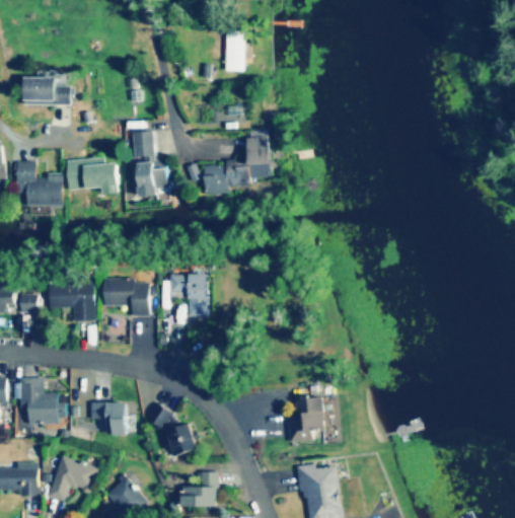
[(244,72),(244,29),(225,29),(225,72),(244,72)]
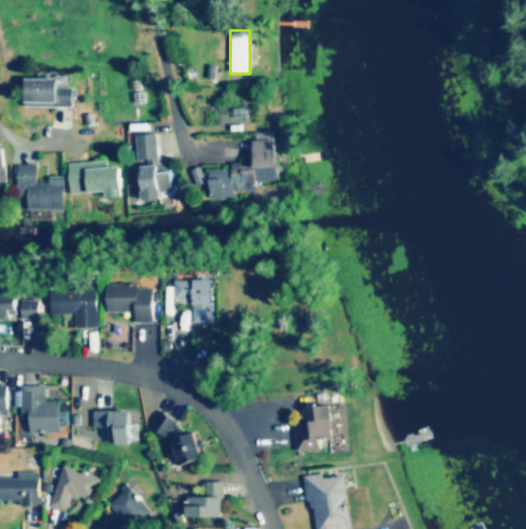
[(23,107),(70,107),(70,85),(57,85),(57,78),(23,78),(23,107)]
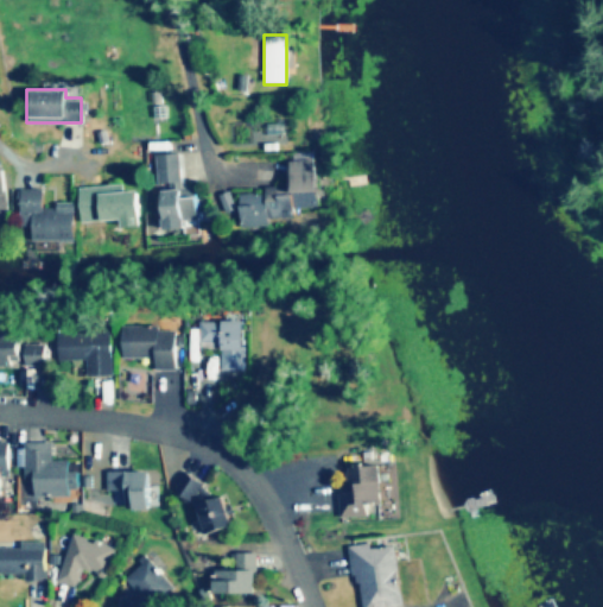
[(184,228),(184,221),(196,221),(195,195),(181,196),(178,152),(157,153),(160,229),(184,228)]
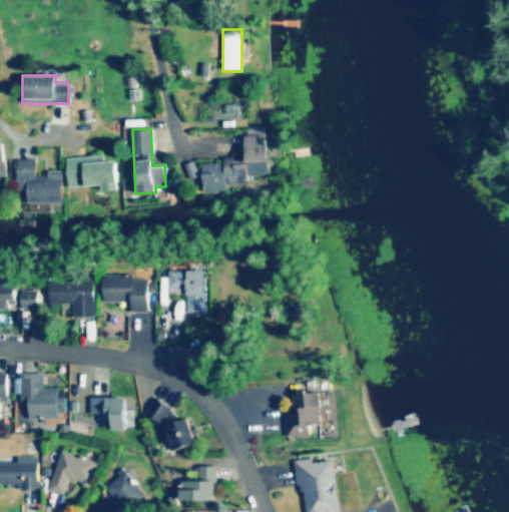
[(267,175),(264,134),(241,136),(243,160),(213,163),(214,170),(202,171),(203,188),(249,184),(248,176),(267,175)]
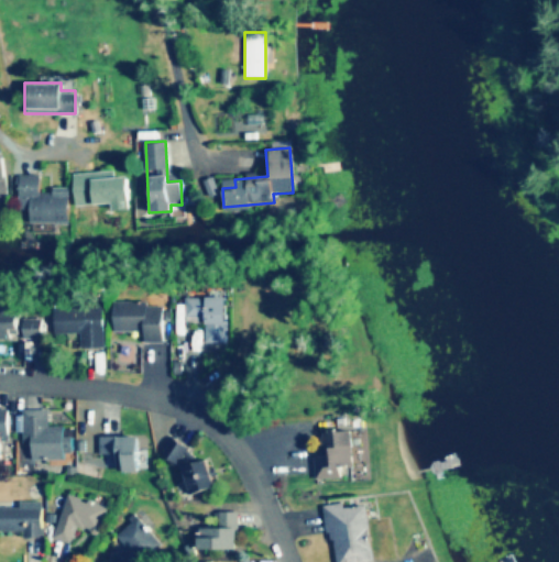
[(73,173),(75,207),(113,206),(114,220),(129,219),(127,176),(92,177),(91,173),(73,173)]
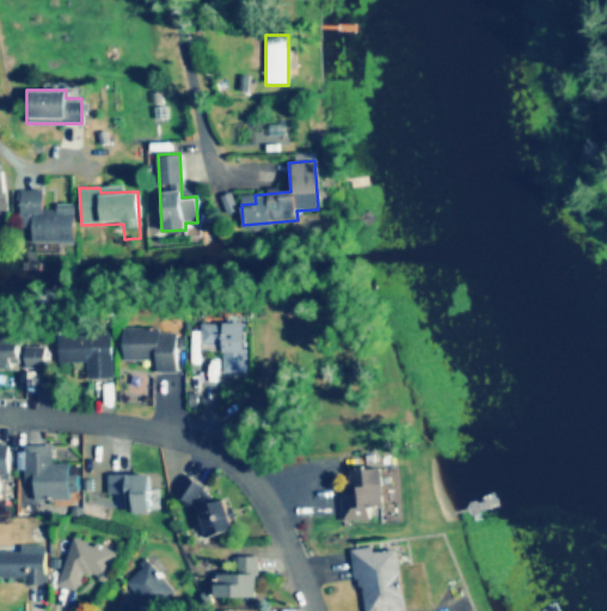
[(18,226),(31,226),(31,244),(74,244),(74,208),(42,208),(42,190),(18,190),(18,226)]
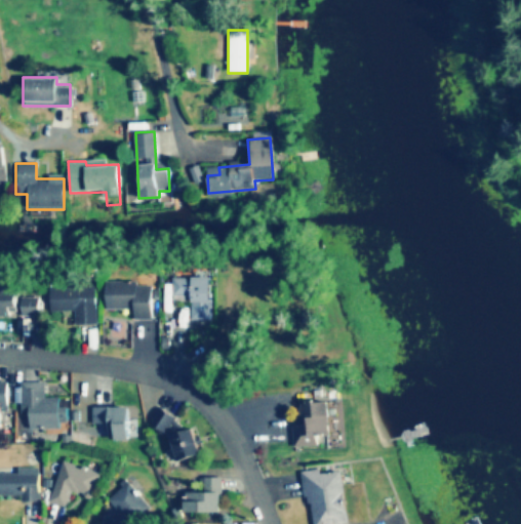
[(170,277),(170,301),(190,301),(191,321),(210,320),(209,276),(170,277)]
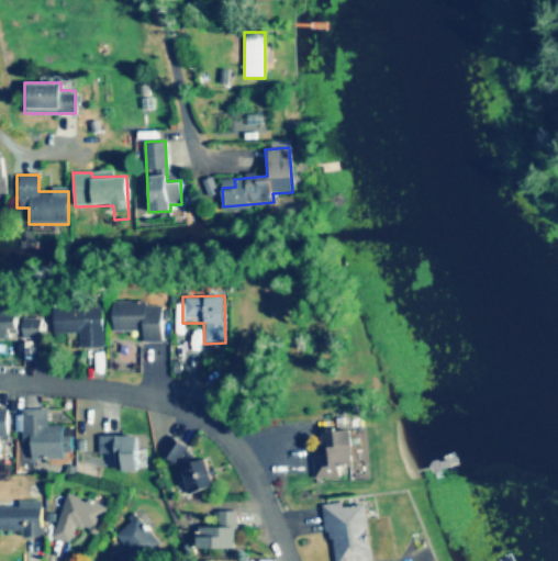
[(160,341),(160,301),(111,301),(111,331),(141,331),(141,341),(160,341)]
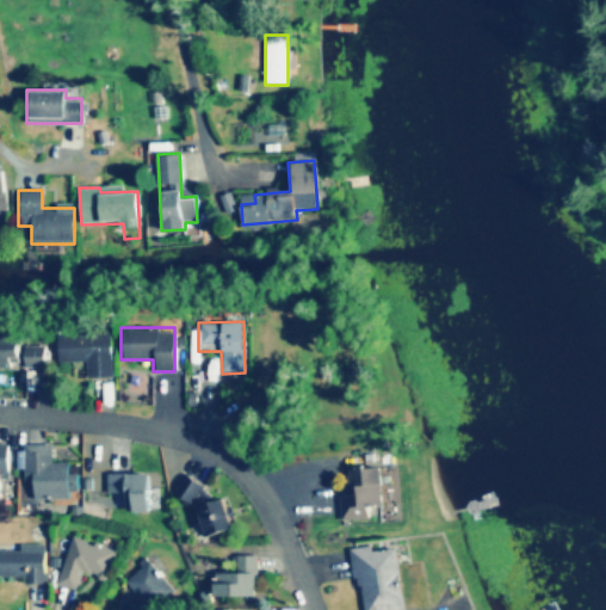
[(111,376),(110,333),(56,336),(57,362),(86,361),(87,377),(111,376)]
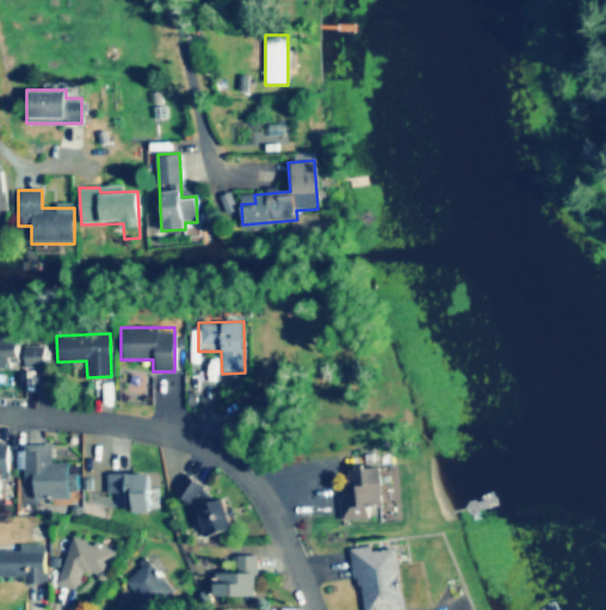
[(0,367),(19,368),(19,340),(0,340),(0,367)]
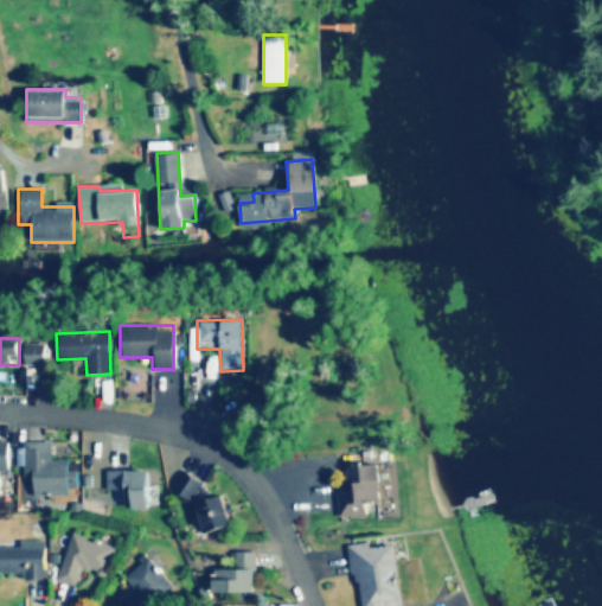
[(42,364),(42,352),(23,352),(23,364),(42,364)]
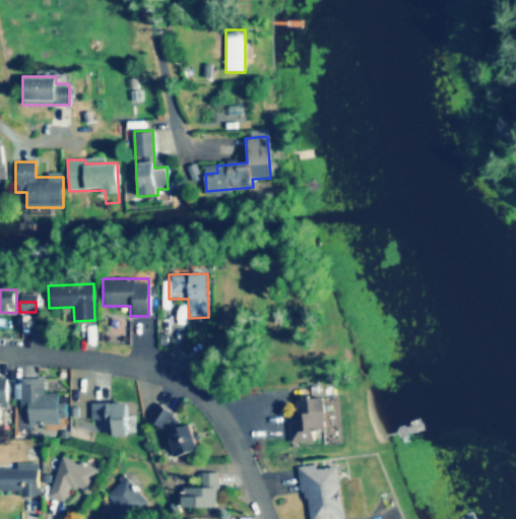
[(65,423),(66,403),(57,403),(57,393),(44,393),(44,378),(20,378),(20,422),(65,423)]
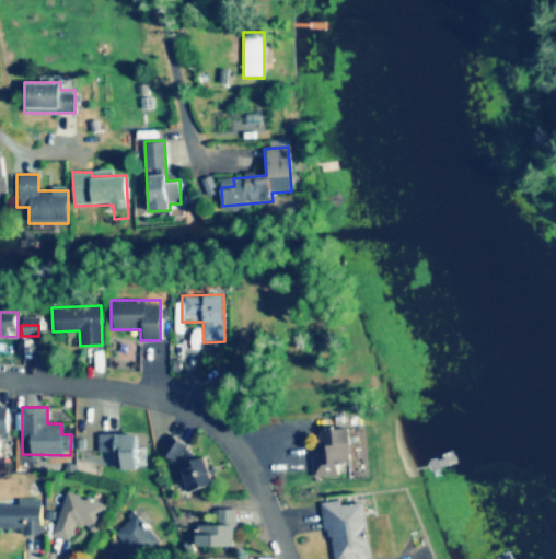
[(312,477),(350,476),(349,429),(320,429),(320,453),(311,454),(312,477)]
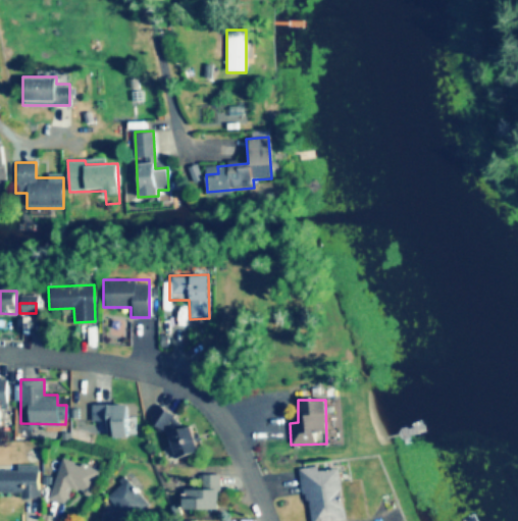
[(125,404),(91,404),(91,436),(125,436),(125,404)]
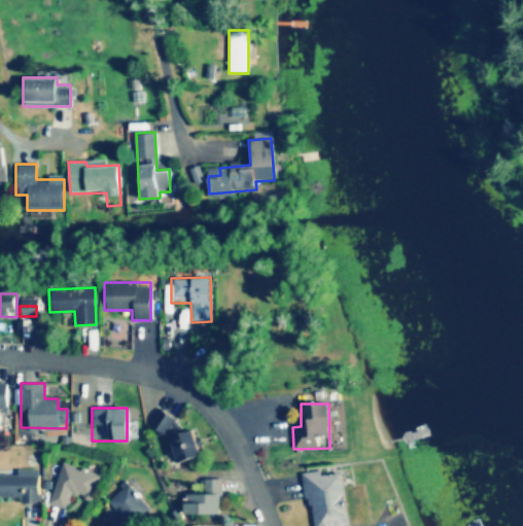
[(175,463),(199,456),(190,429),(168,437),(175,463)]
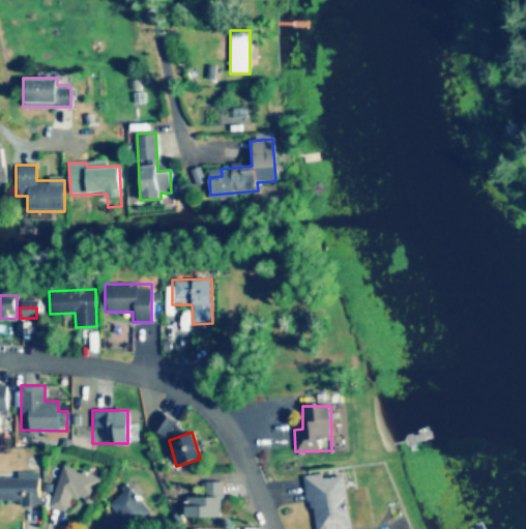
[(99,476),(61,465),(49,506),(65,511),(69,497),(91,503),(99,476)]
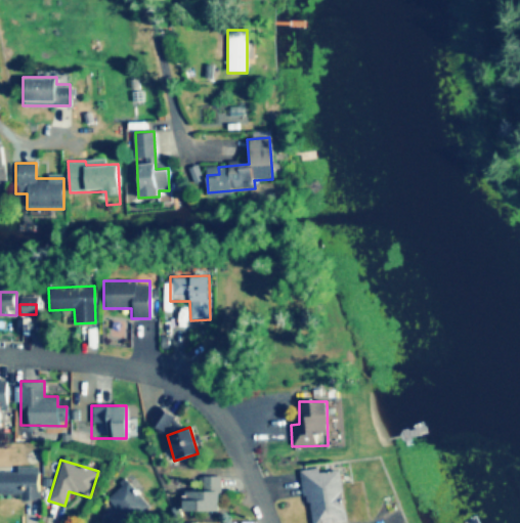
[(37,467),(16,467),(16,471),(0,471),(0,495),(19,495),(20,500),(38,499),(37,467)]
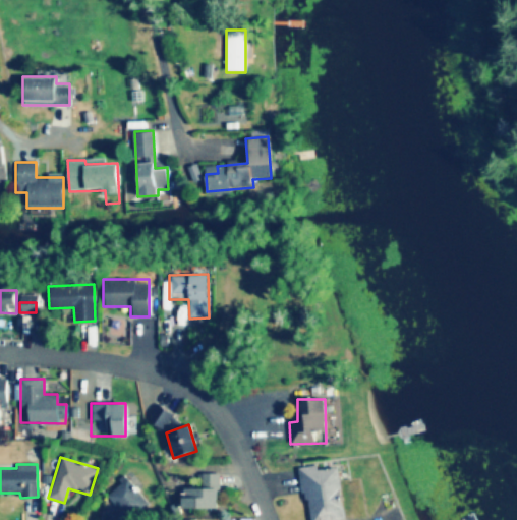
[(304,519),(342,519),(337,465),(300,469),(304,519)]
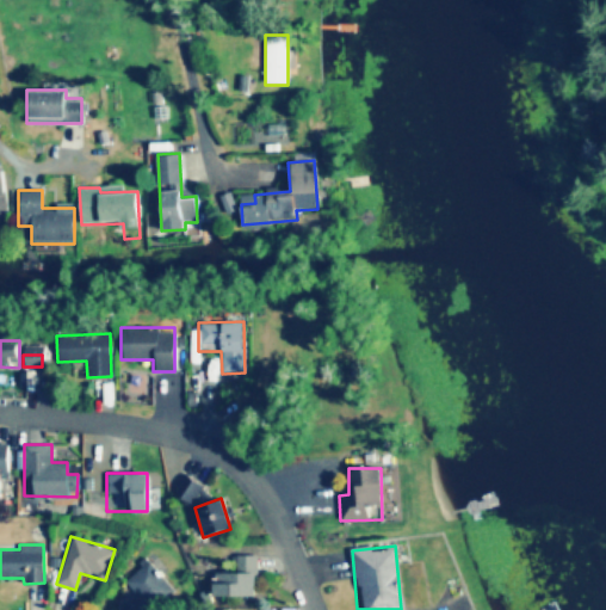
[(255,597),(255,556),(235,556),(235,571),(212,572),(212,597),(255,597)]
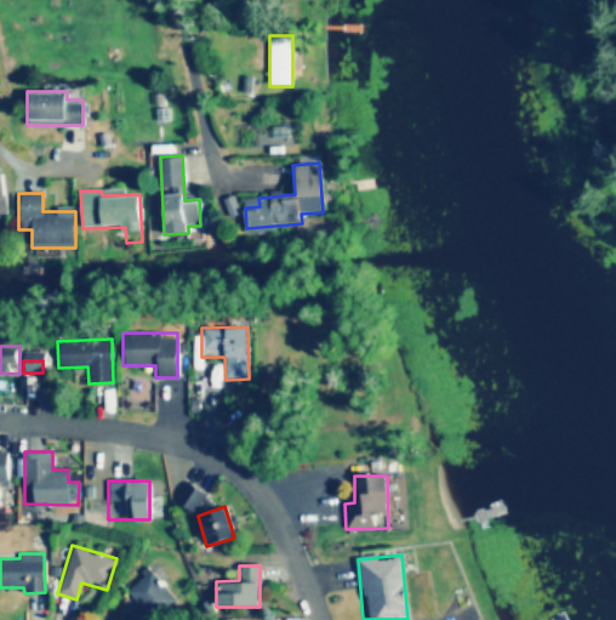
[(154,619),(178,602),(152,569),(126,590),(138,604),(119,619),(154,619)]
